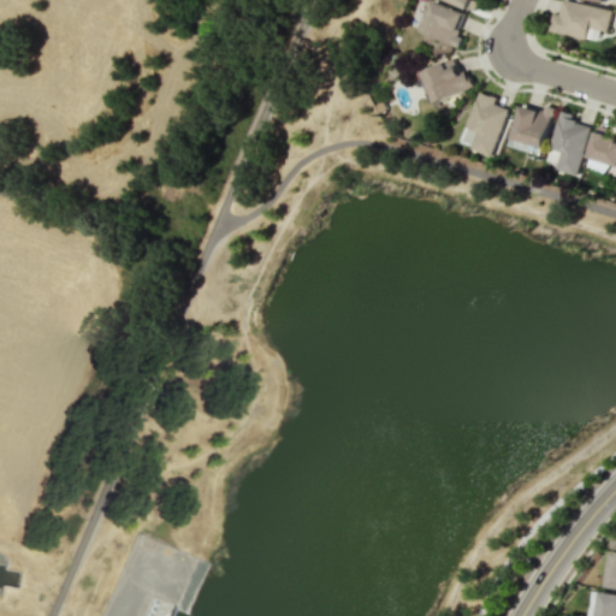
[(466,13),(433,0),(432,0),(420,31),(458,47),(463,35),(457,33),(466,13)]
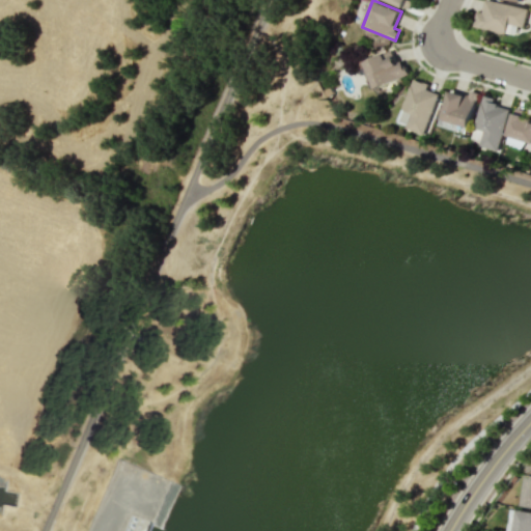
[(528,6),(487,0),(484,0),(483,12),(477,11),(474,28),(516,34),(518,26),(524,27),(528,6)]
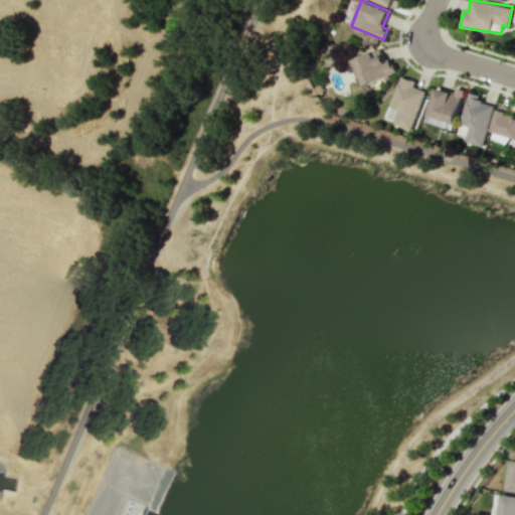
[(353,57),(365,82),(397,69),(393,61),(392,61),(389,56),(385,58),(379,46),(373,49),(372,48),(353,57)]
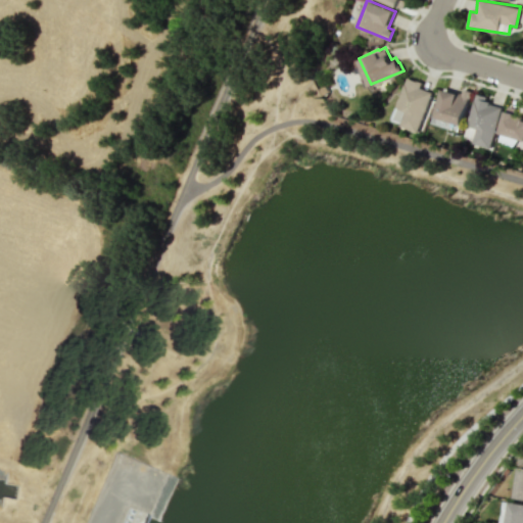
[(431,92),(420,88),(422,83),(407,78),(391,120),(399,123),(398,126),(417,133),(431,92)]
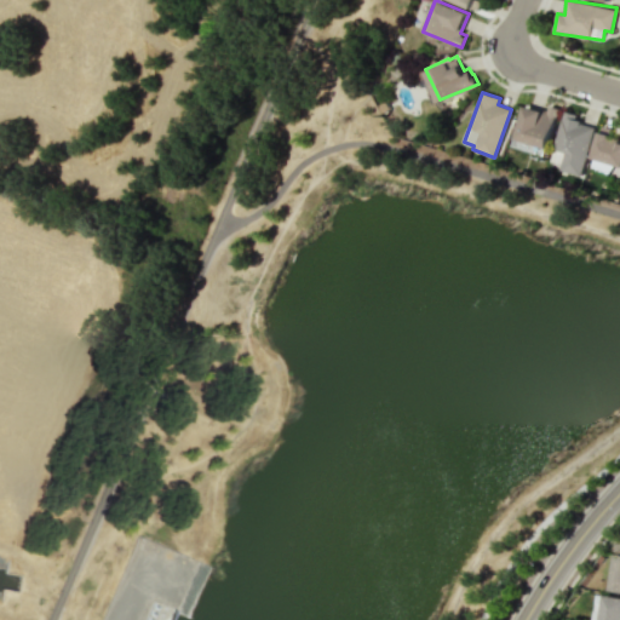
[(549,149),(557,112),(524,104),(515,141),(549,149)]
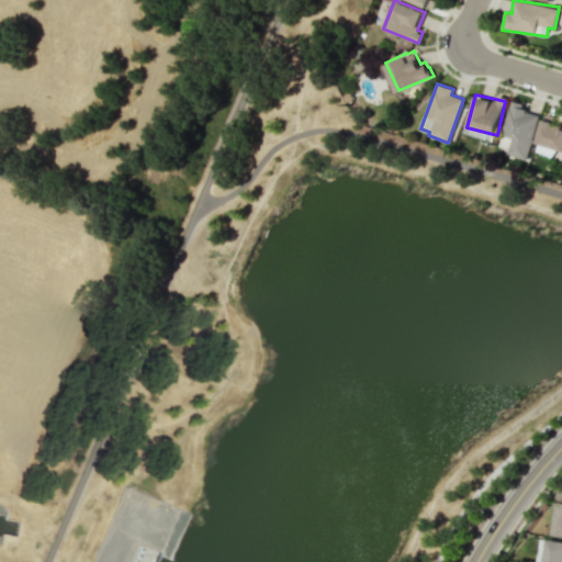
[(539,112),(510,104),(499,146),(508,148),(507,154),(526,159),(539,112)]
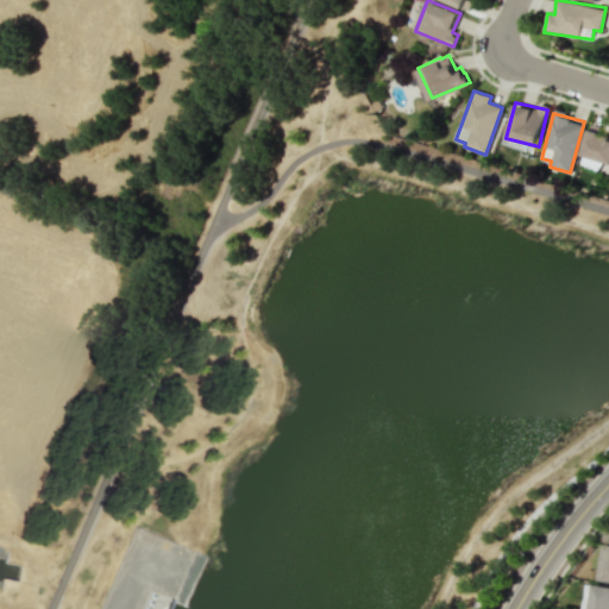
[(608,164),(608,163),(608,135),(590,130),(578,164),(607,173),(608,164)]
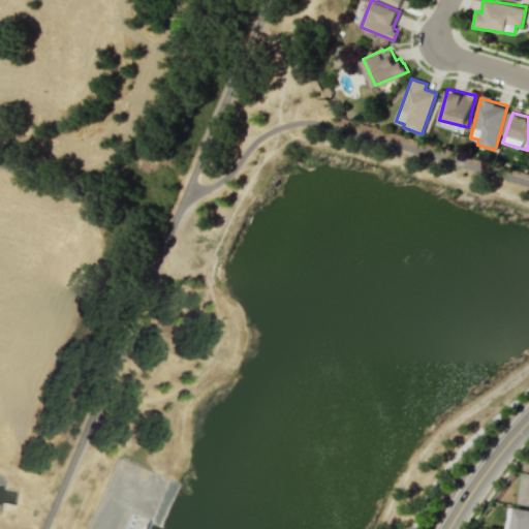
[(512,528),(528,528),(528,509),(516,508),(512,528)]
